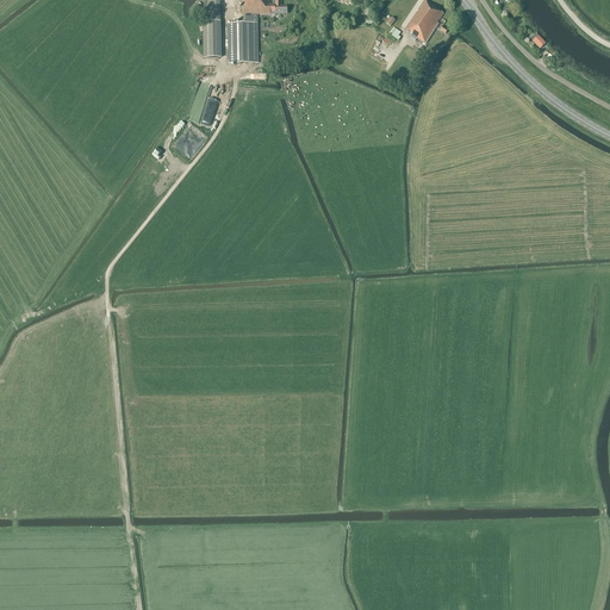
[(207,0),(207,22),(221,22),(219,0),(207,0)]
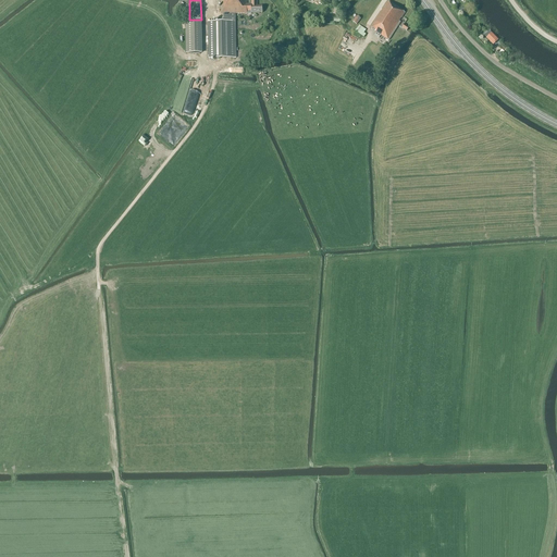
[(220,0),(221,14),(223,14),(223,22),(208,22),(209,59),(236,58),(235,14),(247,14),(251,14),(251,13),(262,13),(262,7),(257,7),(257,0),(250,0),(251,4),(246,4),(246,0),(220,0)]
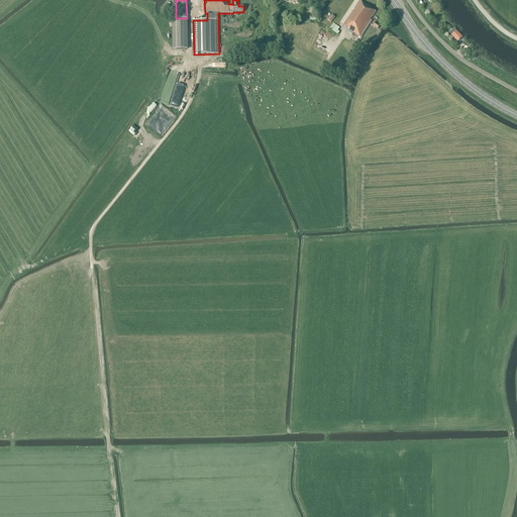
[(373,17),(376,12),(359,2),(344,25),(348,28),(348,29),(349,30),(347,32),(351,35),(353,32),(360,37),(372,21),(371,20),(372,16),(373,17)]
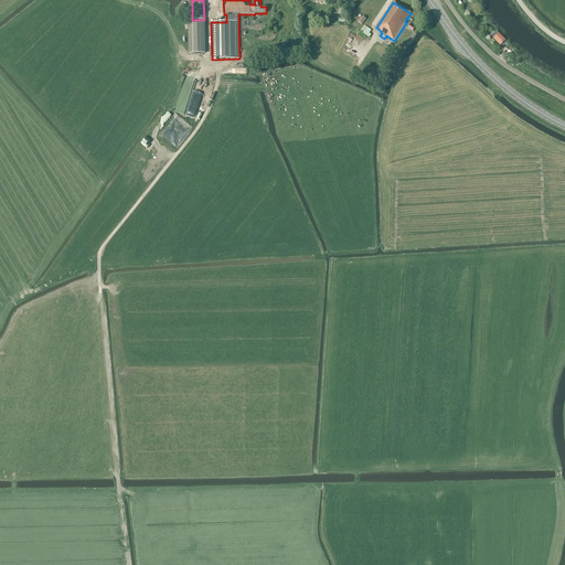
[(189,55),(205,54),(204,21),(189,21),(189,55)]
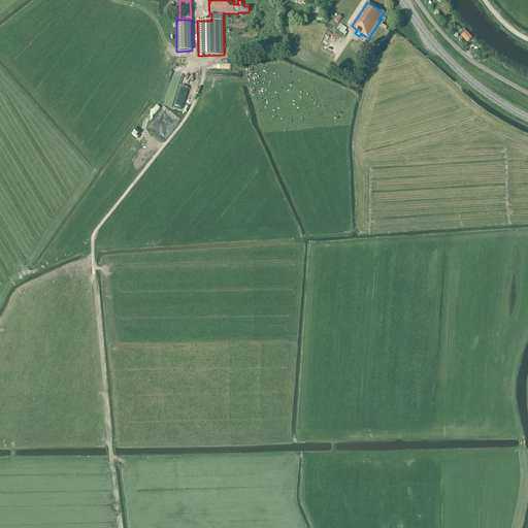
[(344,36),(347,33),(344,32),(347,29),(340,24),(336,30),(344,36)]
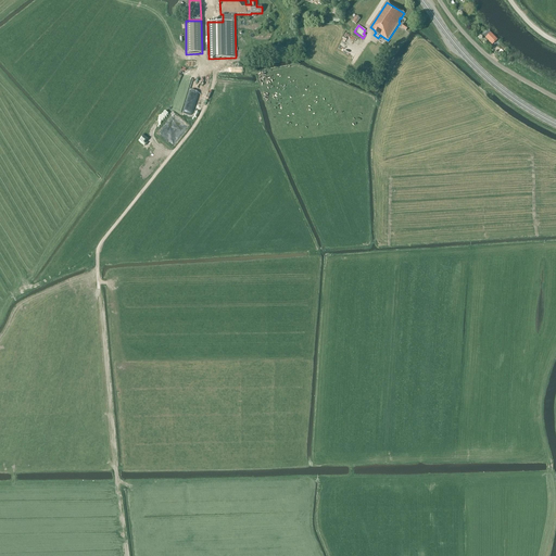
[(487,34),(483,36),(485,38),(492,46),(493,45),(495,42),(497,40),(491,34),(490,34),(488,32),(487,34)]
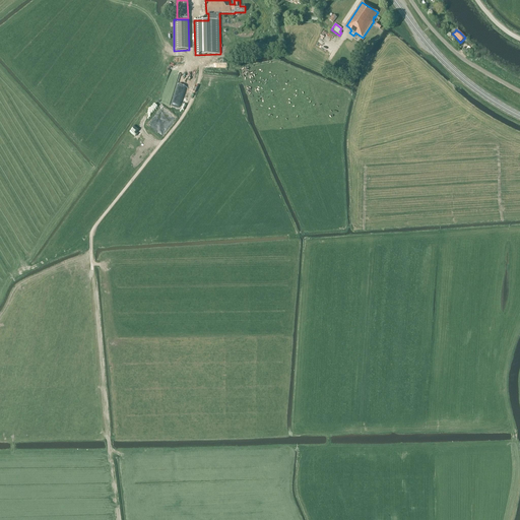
[(167,102),(175,104),(179,91),(171,89),(167,102)]
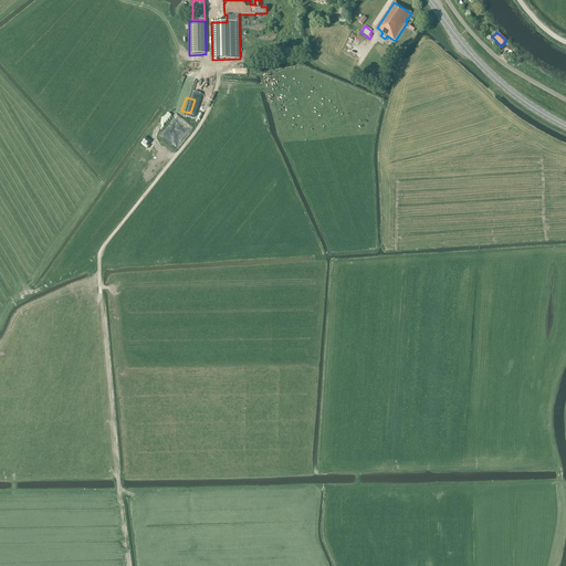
[(200,119),(202,113),(194,109),(191,117),(200,119)]
